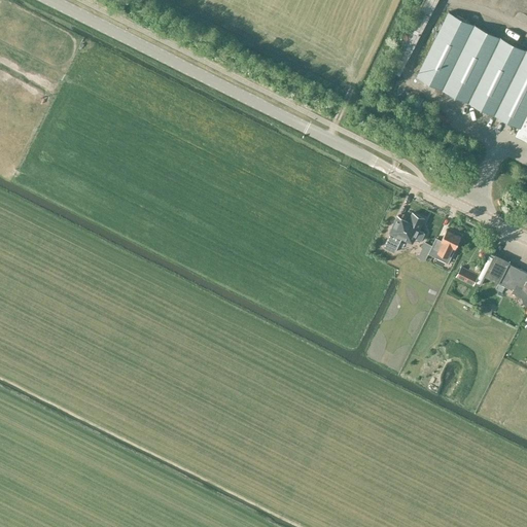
[(526,49),(449,11),(417,77),(520,128),(516,135),(526,140),(526,49)]
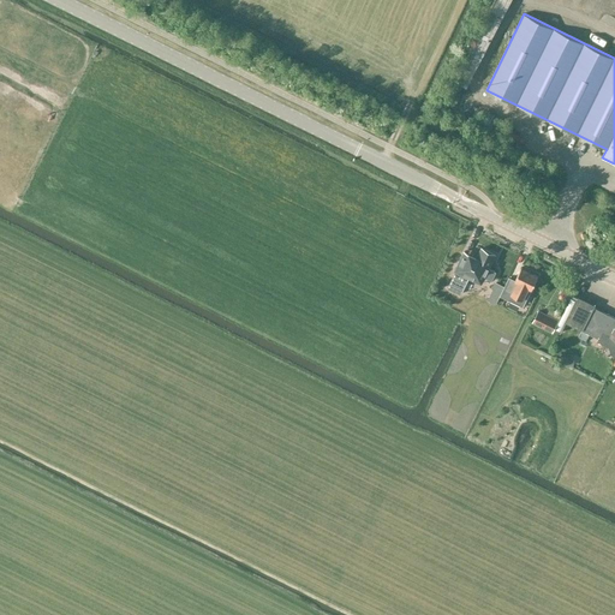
[(482,59),(473,55),(467,52),(459,69),(472,77),(482,59)]
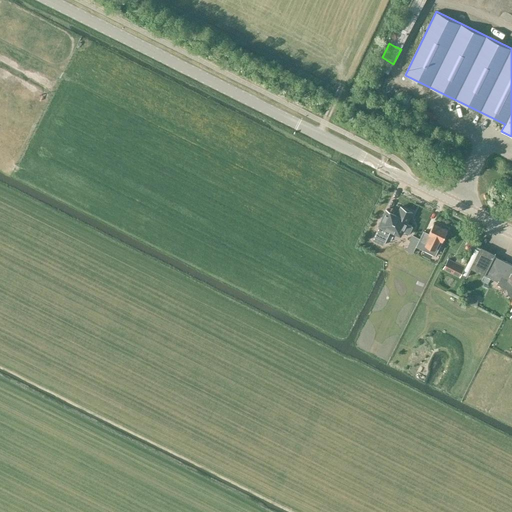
[(383,245),(390,231),(396,234),(399,229),(409,234),(413,226),(407,223),(412,212),(401,206),(397,214),(386,209),(378,226),(379,226),(373,240),(383,245)]
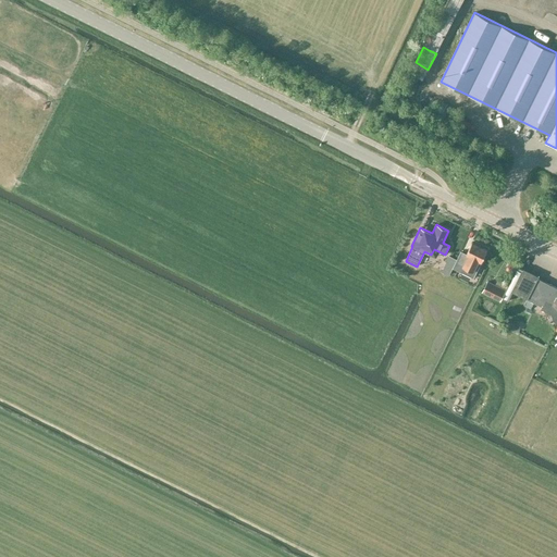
[(470,276),(475,265),(479,267),(481,261),(481,262),(487,250),(472,243),(467,254),(461,251),(454,268),(470,276)]
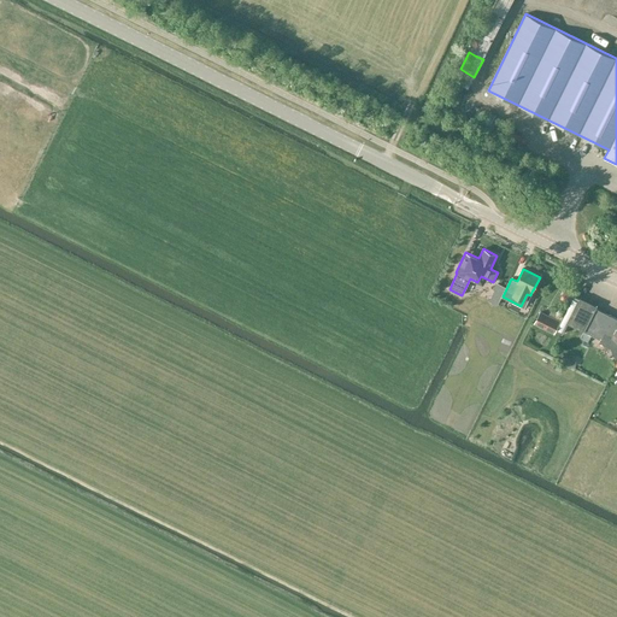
[(489,297),(487,300),(498,305),(506,286),(497,281),(493,288),(494,288),(491,297),(489,297)]
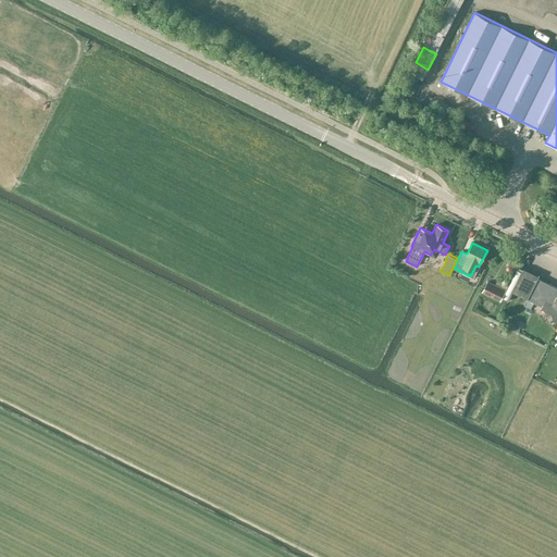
[(511,262),(508,269),(515,272),(517,265),(511,262)]
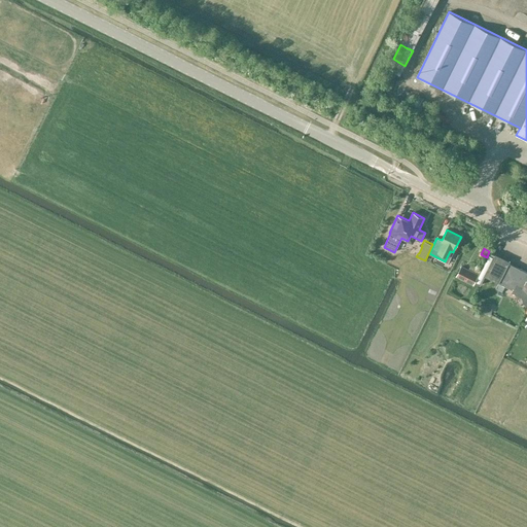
[(526,272),(508,264),(511,260),(495,253),(495,254),(489,251),(487,257),(481,270),(475,282),(480,284),(485,275),(499,282),(496,289),(502,292),(505,286),(513,289),(512,292),(523,297),(524,304),(526,304),(526,272)]
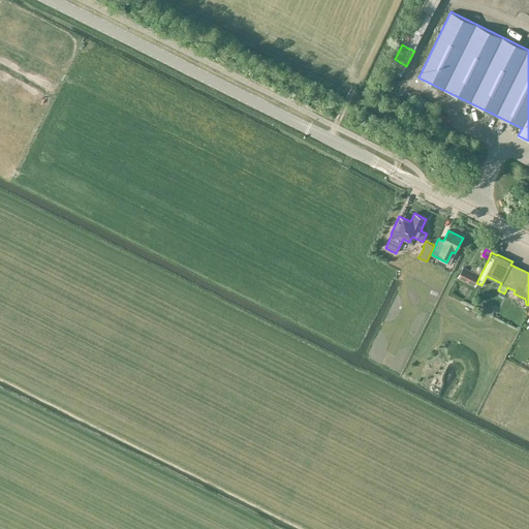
[(483,271),(472,267),(471,270),(463,266),(457,277),(474,286),(476,283),(483,271)]
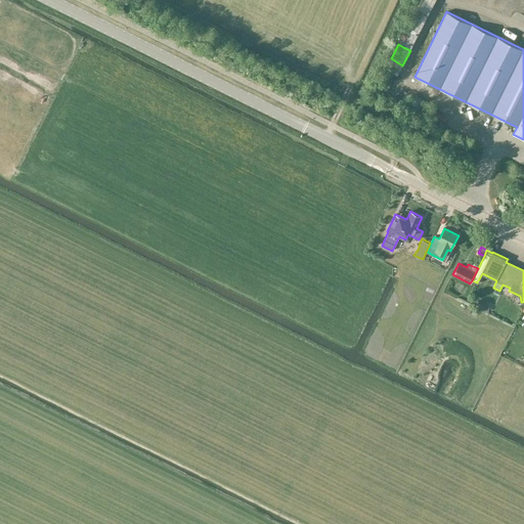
[(481,303),(480,310),(481,310),(489,311),(489,304),(481,303)]
